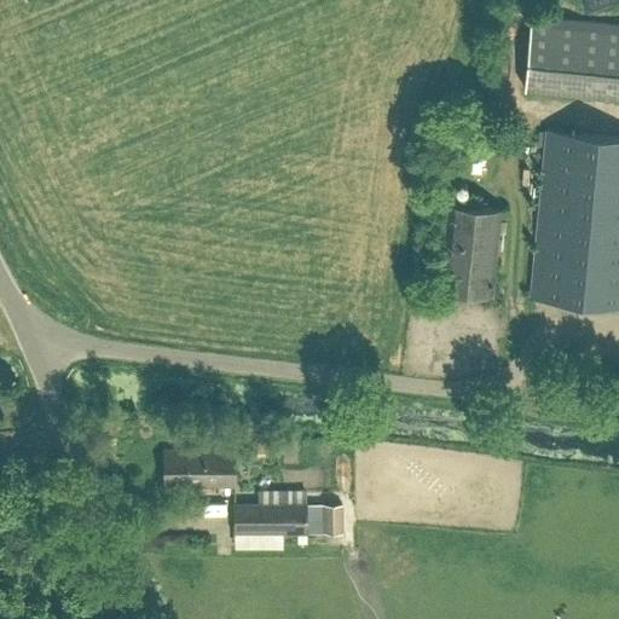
[(524,87),(618,96),(618,23),(530,15),(524,87)]
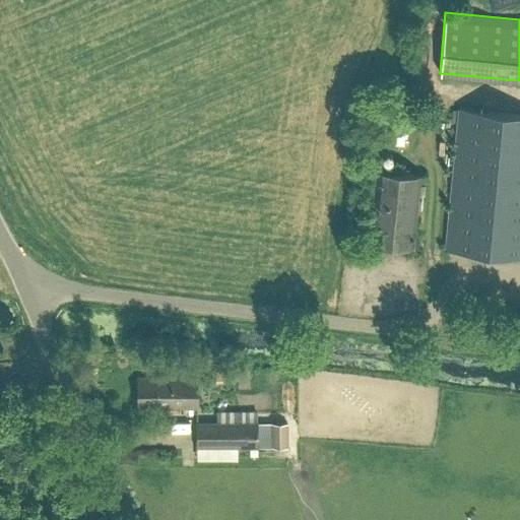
[(519,258),(519,115),(458,110),(445,251),(519,258)]
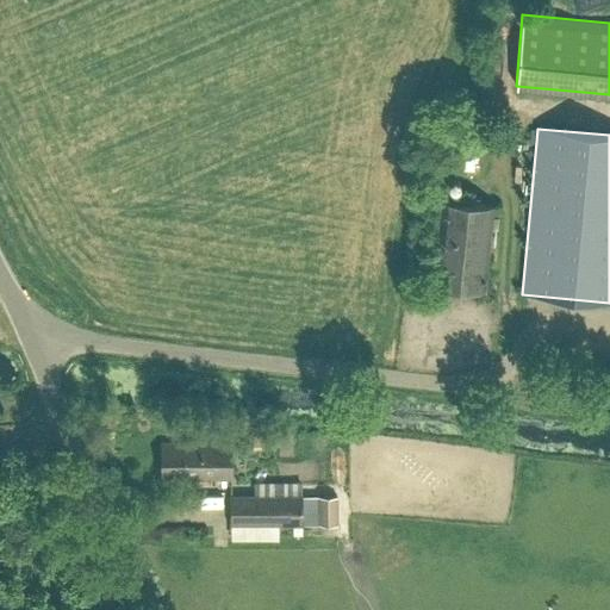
[(433,284),(481,290),(490,207),(441,203),(433,284)]
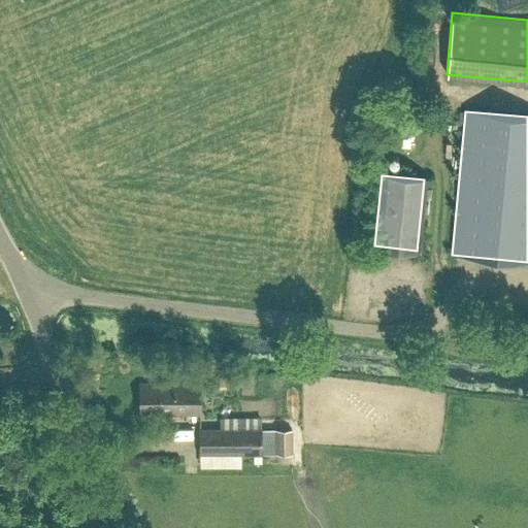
[(219,376),(219,388),(237,388),(237,376),(219,376)]
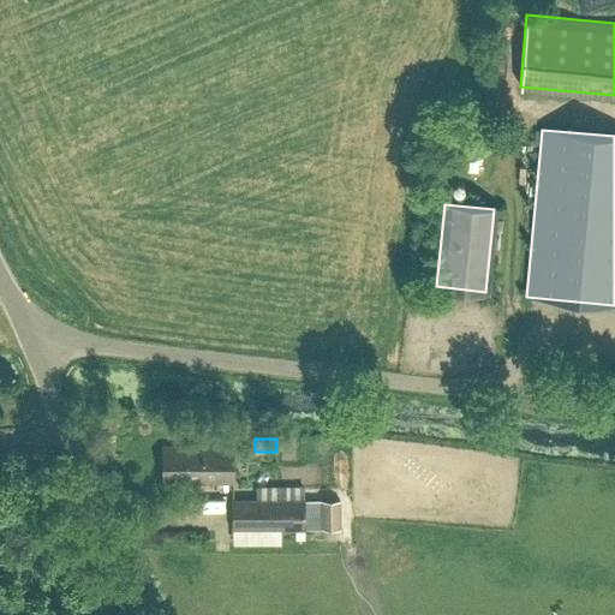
[(232,482),(232,446),(162,446),(162,482),(232,482)]
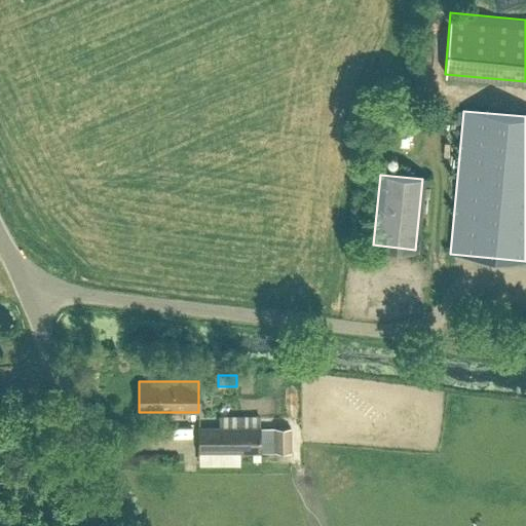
[(198,426),(198,452),(259,452),(260,427),(198,426)]
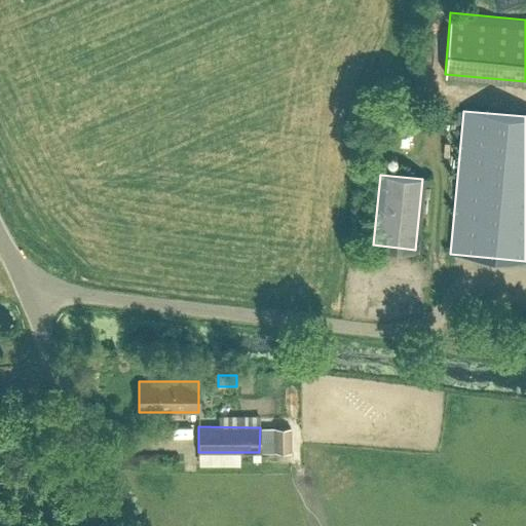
[(274,452),(291,452),(290,427),(273,427),(274,452)]
